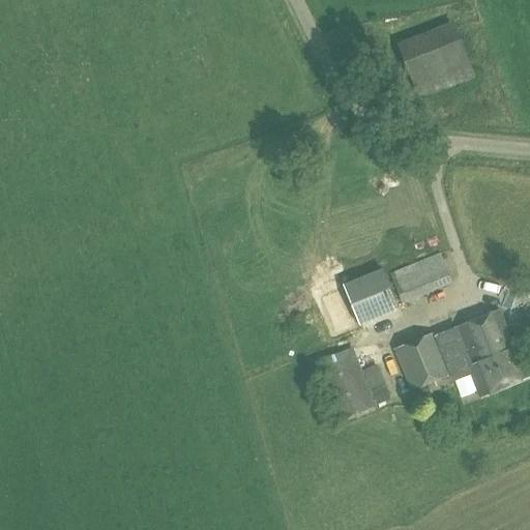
[(400,50),(420,99),(475,78),(455,28),(400,50)]
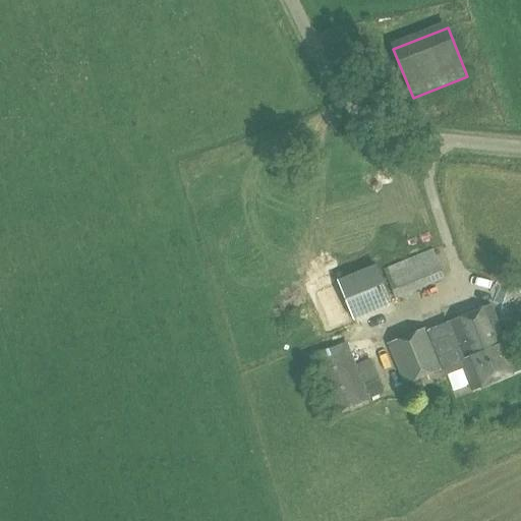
[(385,270),(396,298),(424,287),(445,278),(433,249),(412,257),(385,270)]
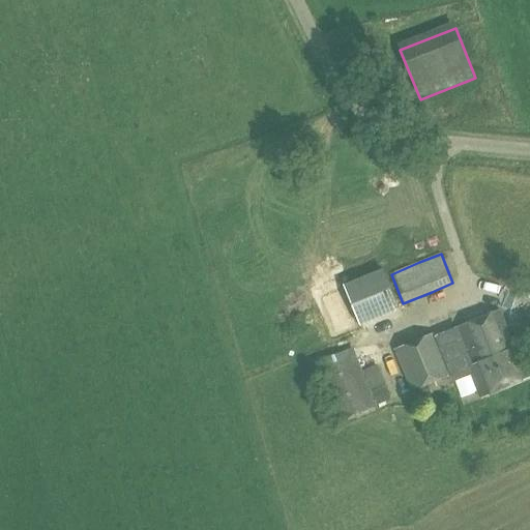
[(469,369),(480,399),(529,377),(529,373),(519,347),(516,349),(499,311),(458,328),(465,347),(471,365),(468,366),(469,369)]
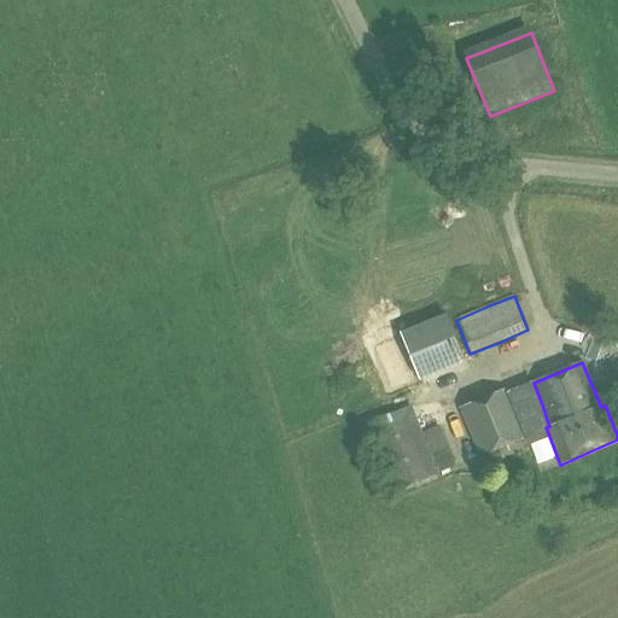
[(467,389),(464,373),(447,377),(450,392),(467,389)]
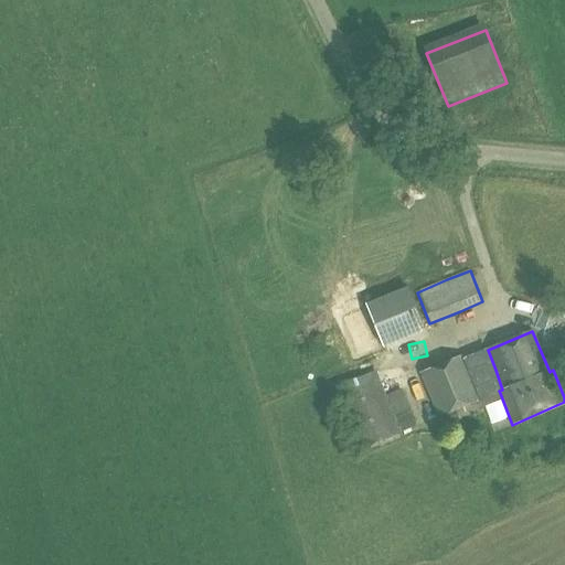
[(419,373),(438,418),(481,400),(464,354),(419,373)]
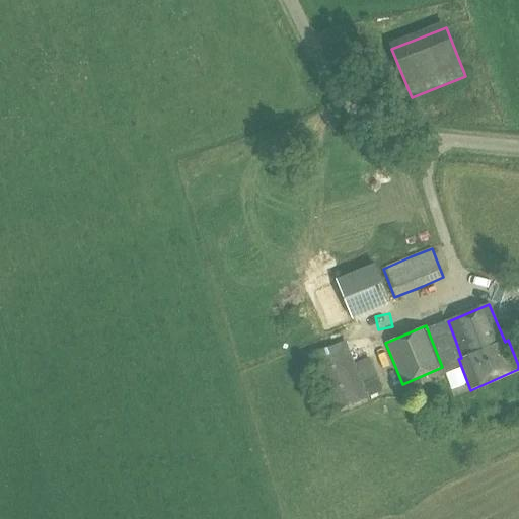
[(307,357),(331,415),(370,398),(369,397),(364,382),(361,375),(356,363),(347,342),(307,357)]
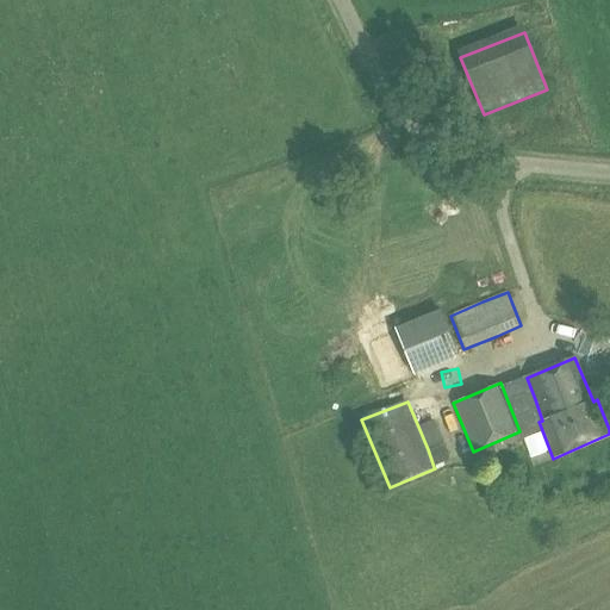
[(418,427),(424,441),(441,434),(435,421),(418,427)]
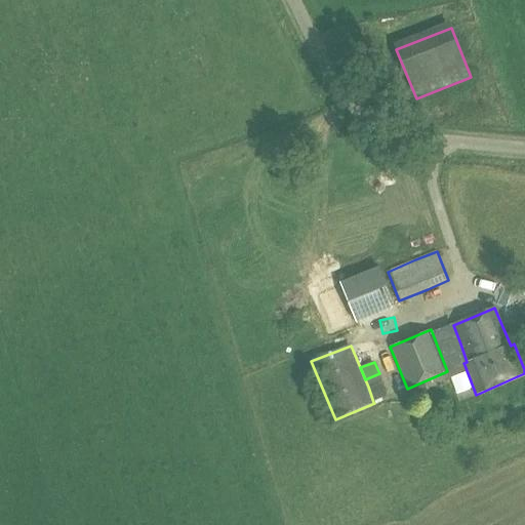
[(382,381),(368,387),(373,402),(388,396),(382,381)]
